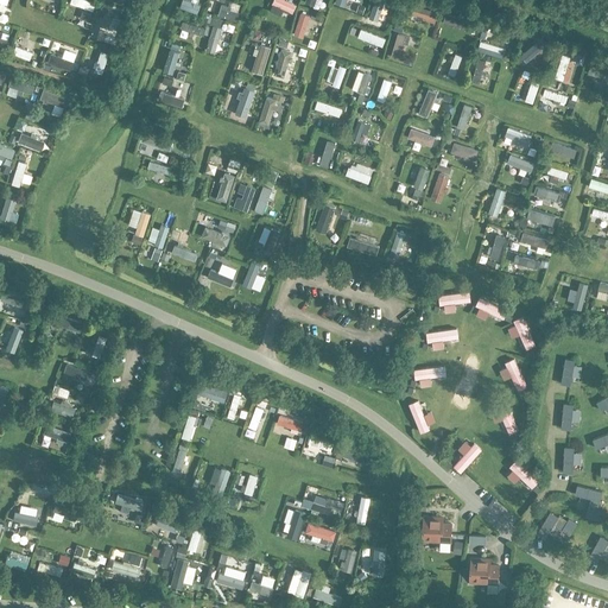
[(95,2),(87,0),(70,0),(70,4),(93,11),(95,2)]
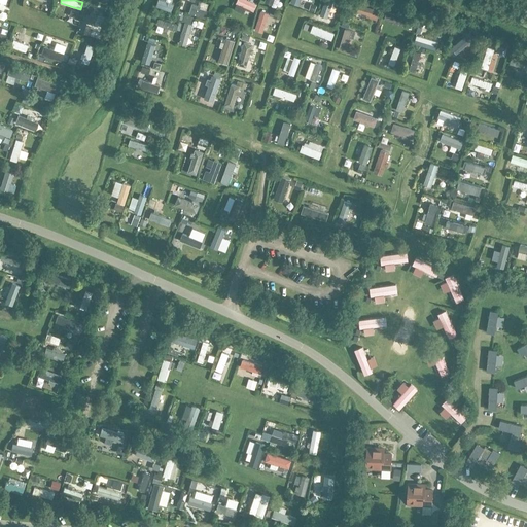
[(172,11),(174,3),(162,0),(159,0),(157,7),(172,11)]
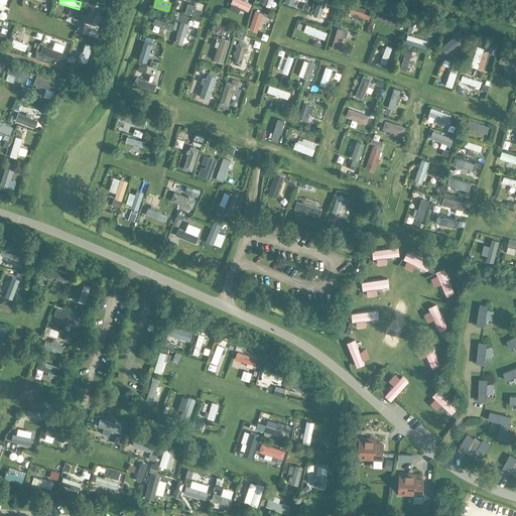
[(251,3),(242,0),(232,0),(231,4),(249,11),(251,3)]
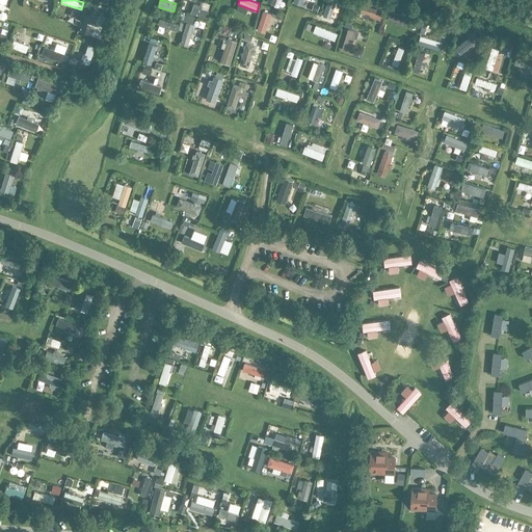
[(361,5),(358,14),(381,20),(383,11),(361,5)]
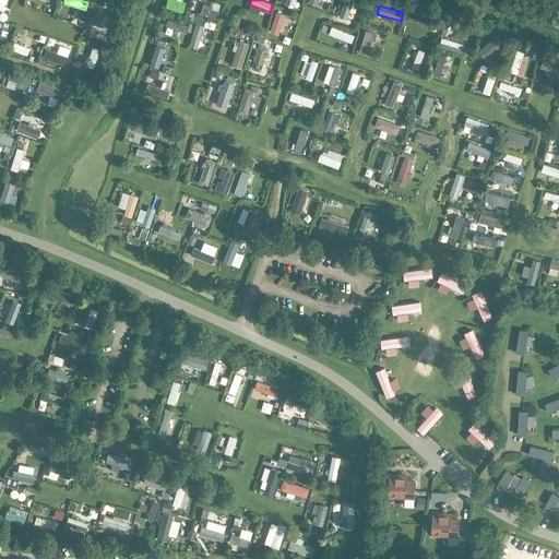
[(94,7),(90,12),(94,15),(98,11),(98,10),(94,7)]
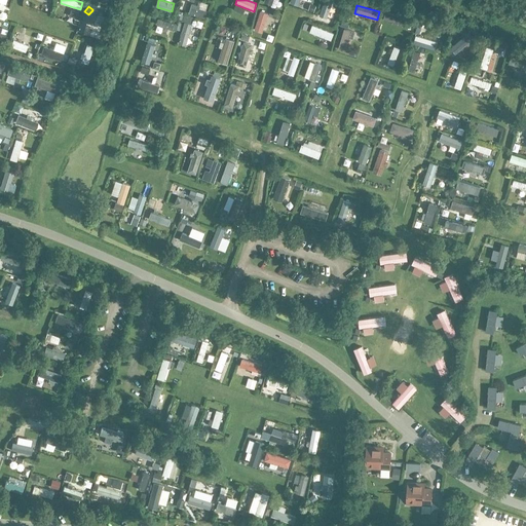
[(207,12),(190,7),(188,13),(205,17),(207,12)]
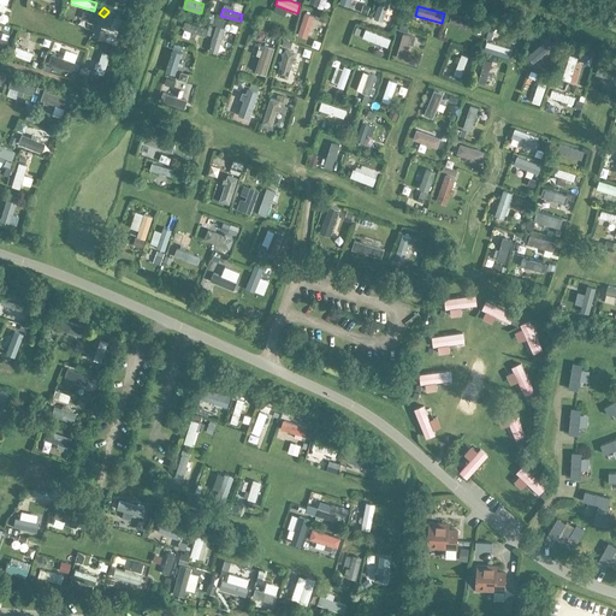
[(304,13),(298,36),(307,39),(313,16),(304,13)]
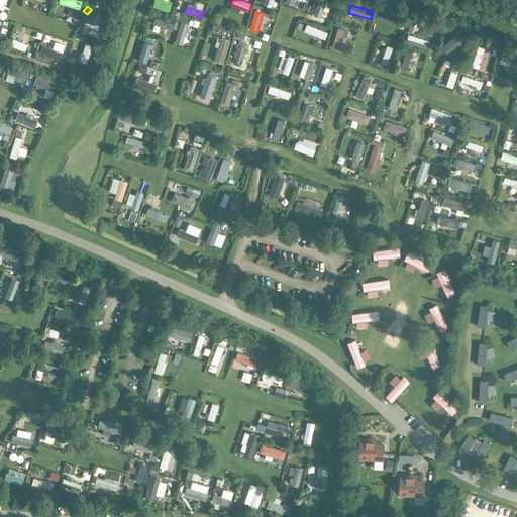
[(399,18),(380,12),(377,20),(397,26),(399,18)]
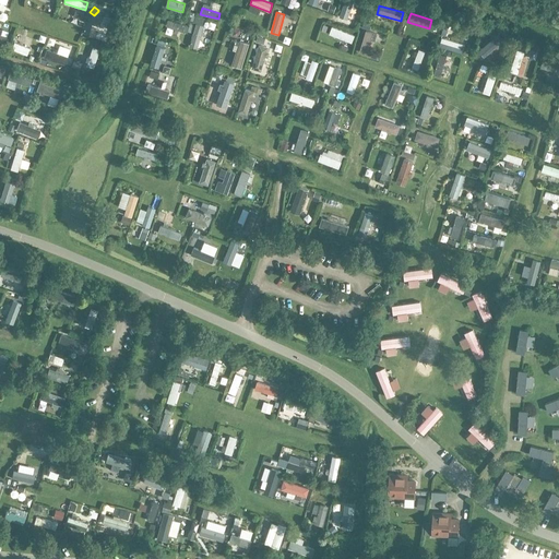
[(451,13),(448,24),(454,26),(458,15),(451,13)]
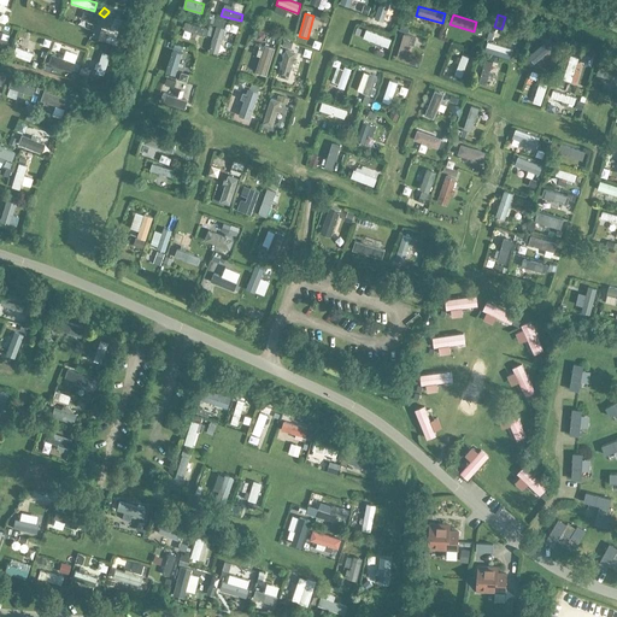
[(216,17),(213,24),(223,27),(225,21),(216,17)]
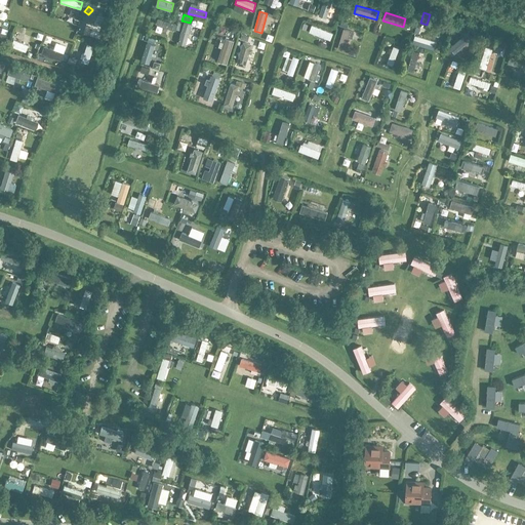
[(104,17),(97,15),(91,35),(97,37),(104,17)]
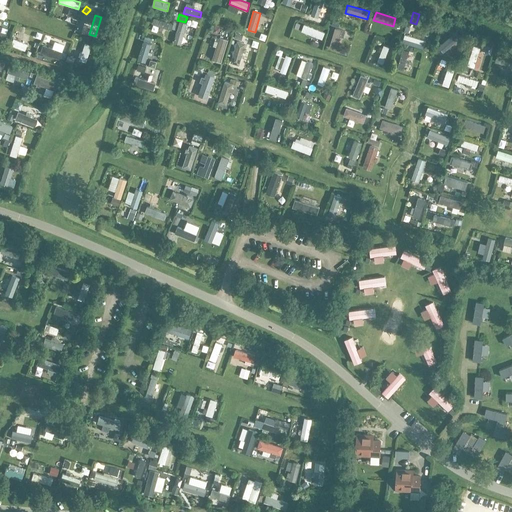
[(151,24),(170,30),(172,23),(153,18),(151,24)]
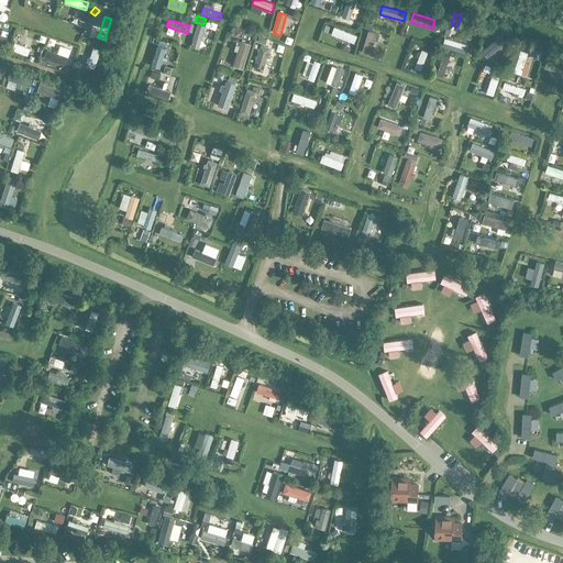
[(191,47),(200,50),(207,28),(198,25),(191,47)]
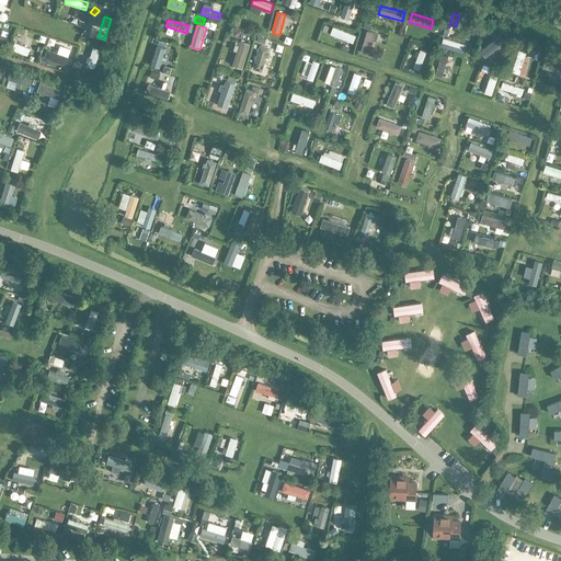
[(333,26),(330,34),(353,43),(356,35),(333,26)]
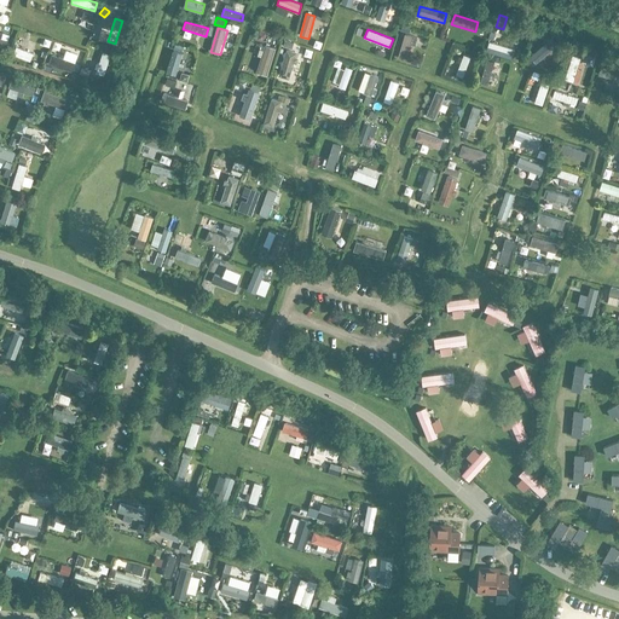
[(17,32),(16,41),(24,42),(25,33),(17,32)]
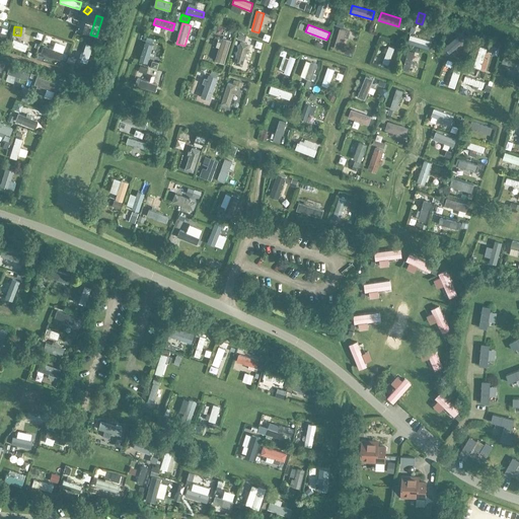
[(348,31),(340,28),(334,48),(342,51),(348,31)]
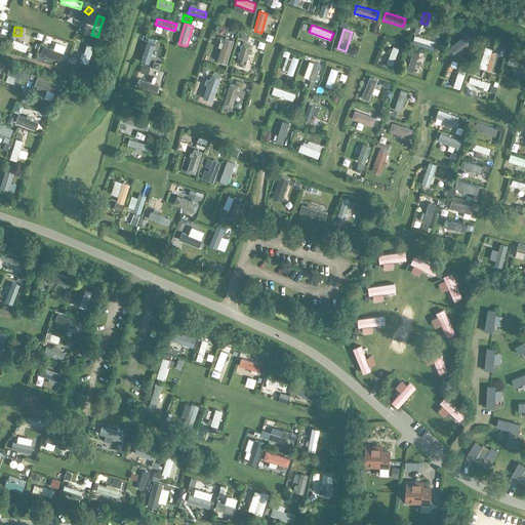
[(451,35),(448,48),(461,51),(465,38),(451,35)]
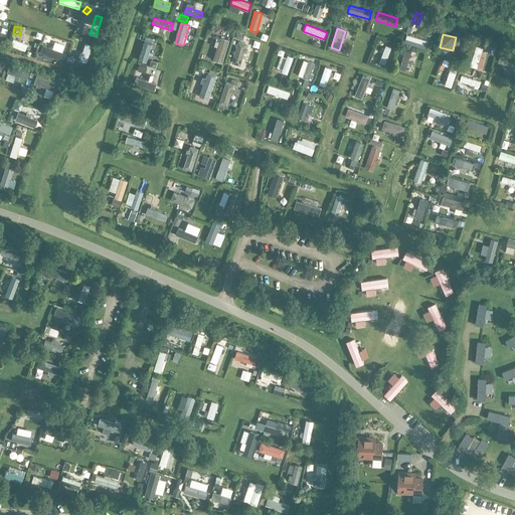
[(428,41),(407,35),(405,41),(426,47),(428,41)]
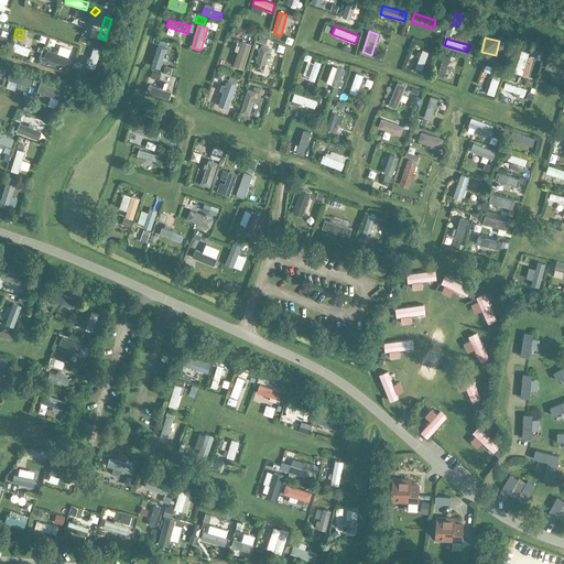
[(250,43),(241,41),(234,66),(243,68),(250,43)]
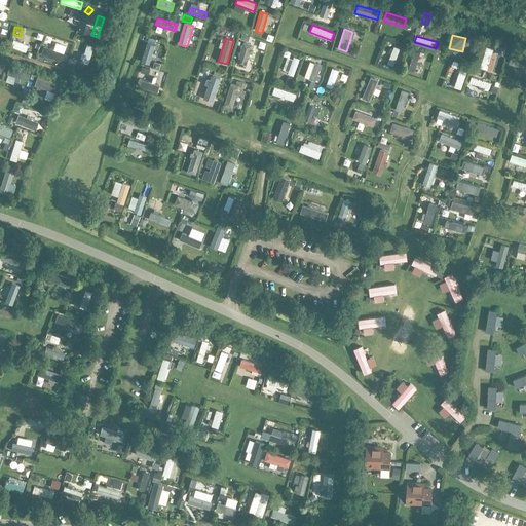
[(9,47),(25,51),(28,44),(11,39),(9,47)]
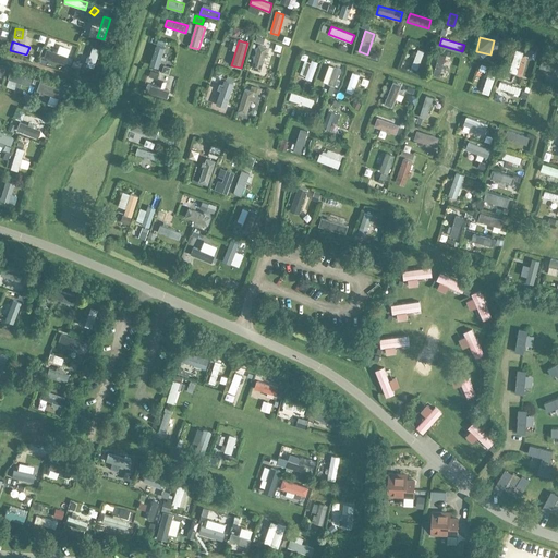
[(274,43),(273,50),(280,51),(281,44),(274,43)]
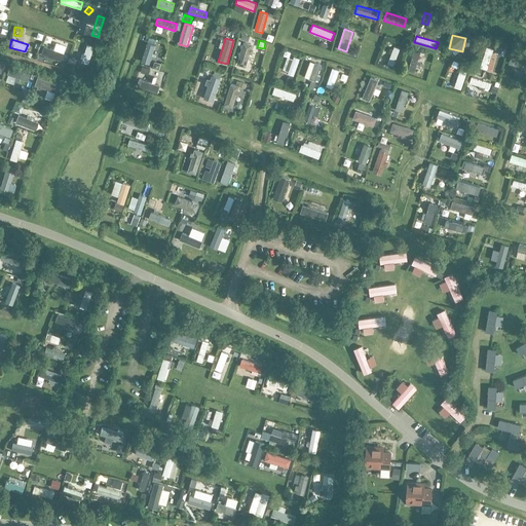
[(253,45),(242,42),(236,65),(246,68),(253,45)]
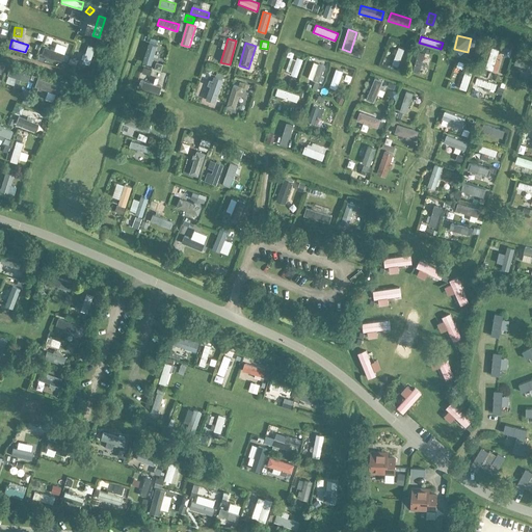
[(94,47),(88,45),(82,63),(88,65),(94,47)]
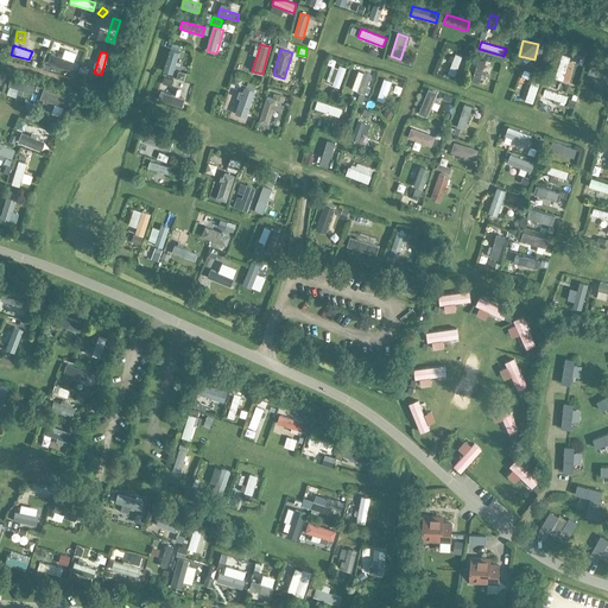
[(173,74),(179,54),(170,51),(164,70),(173,74)]
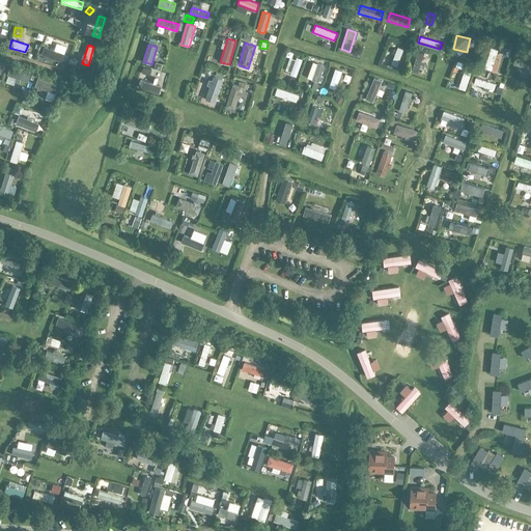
[(42,56),(60,62),(63,54),(44,48),(42,56)]
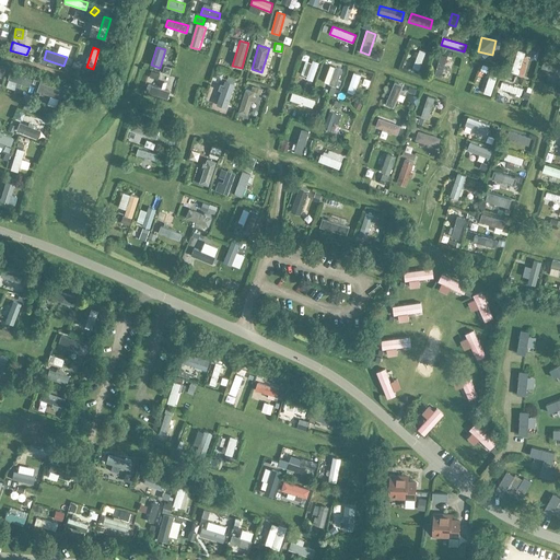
[(426,53),(419,50),(413,68),(420,70),(426,53)]
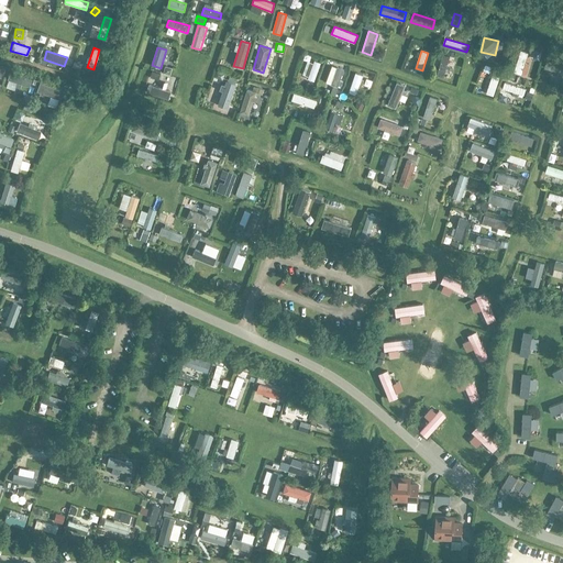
[(514,73),(522,76),(529,53),(520,51),(514,73)]
